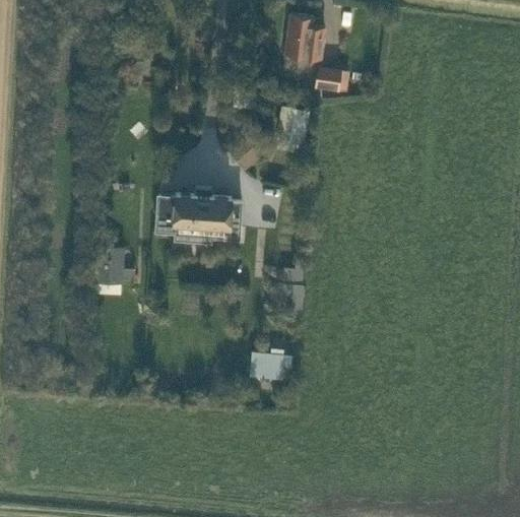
[(288,40),(285,55),(320,60),(324,28),(313,26),(314,18),(291,14),(288,33),(287,33),(286,39),(288,40)]
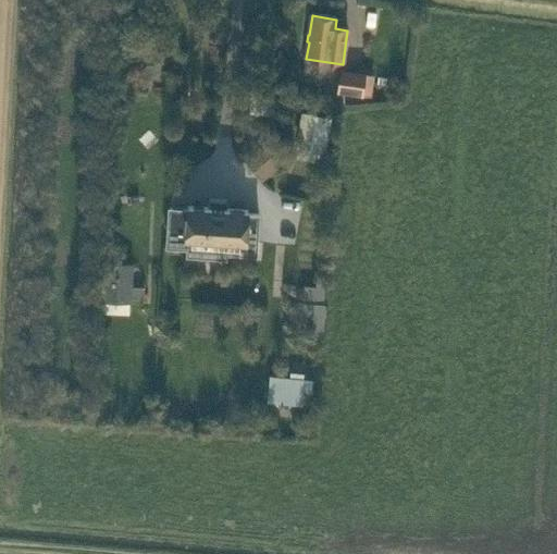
[(337,95),(363,99),(367,76),(341,73),(337,95)]
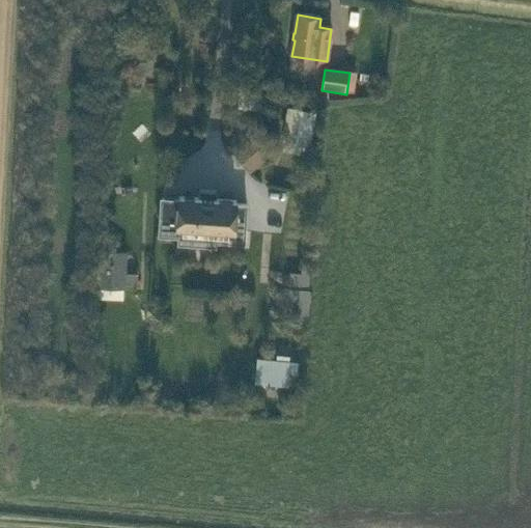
[(281,142),(309,147),(315,114),(287,109),(281,142)]
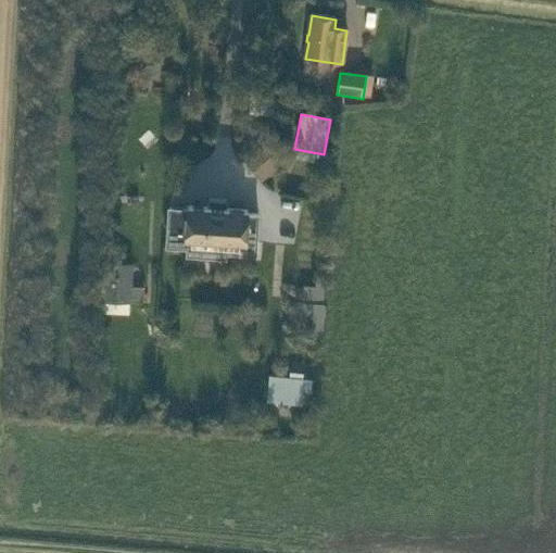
[(168,210),(166,248),(188,249),(189,239),(243,242),(243,246),(255,247),(257,216),(247,215),(247,211),(186,208),(186,211),(168,210)]
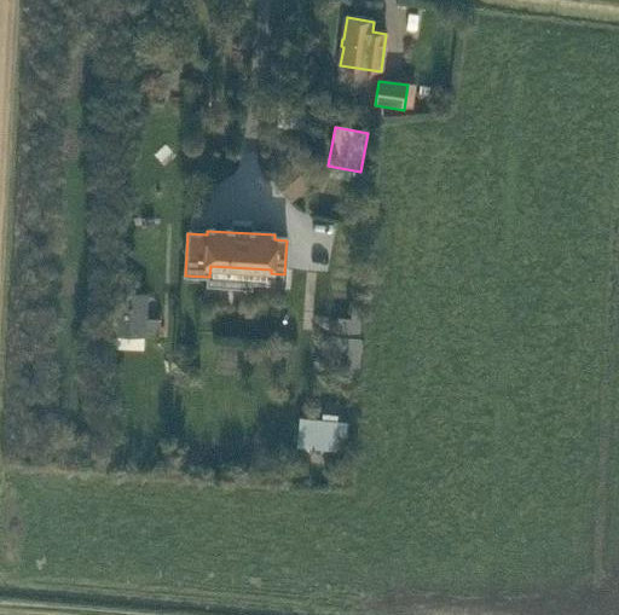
[(160,321),(148,320),(149,295),(113,294),(110,337),(160,338),(160,321)]
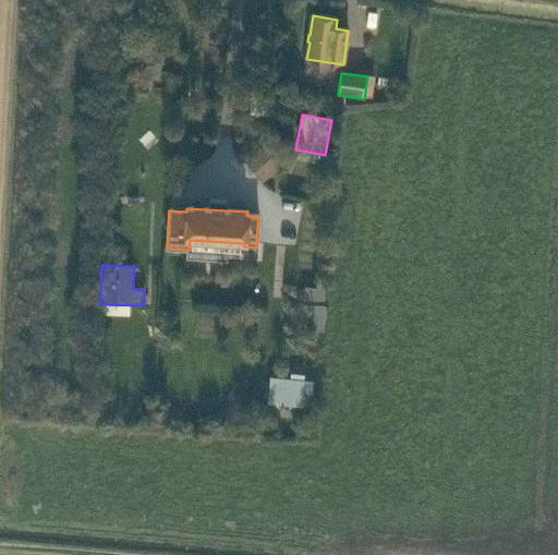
[(323,303),(325,282),(317,281),(312,334),(323,335),(325,303),(323,303)]
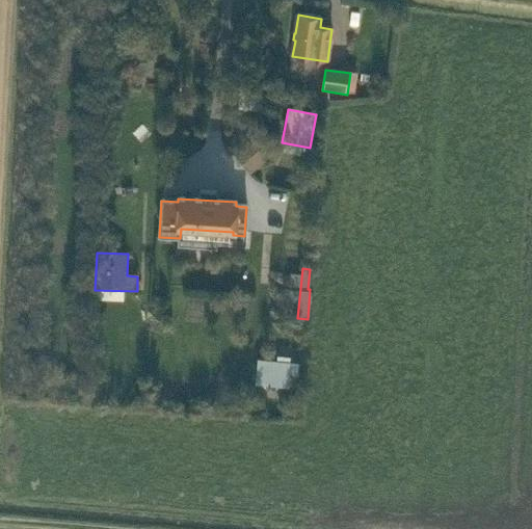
[(289,377),(296,376),(299,365),(257,361),(255,385),(288,388),(289,377)]
